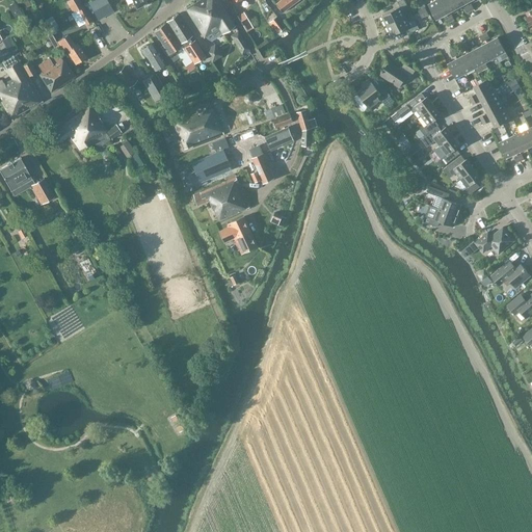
[(5,10),(11,8),(7,0),(2,3),(5,10)]
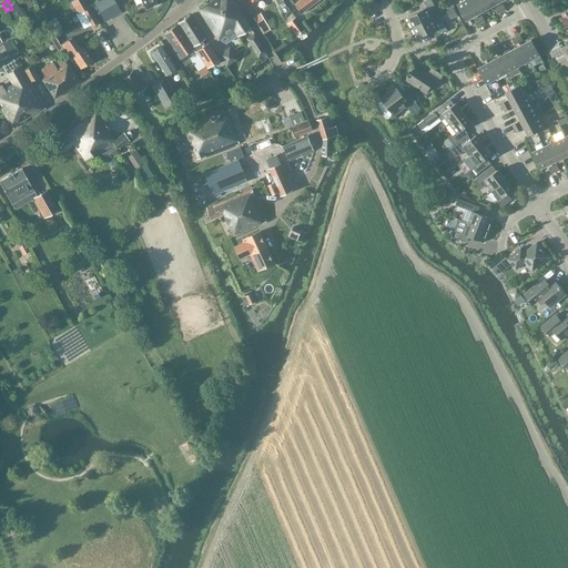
[(77,14),(82,12),(91,28),(99,23),(84,0),(73,0),(70,2),(77,14)]
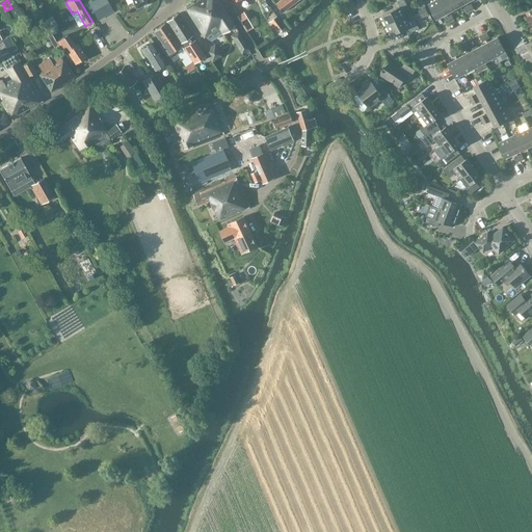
[(112,11),(105,0),(90,0),(87,2),(98,20),(112,11)]
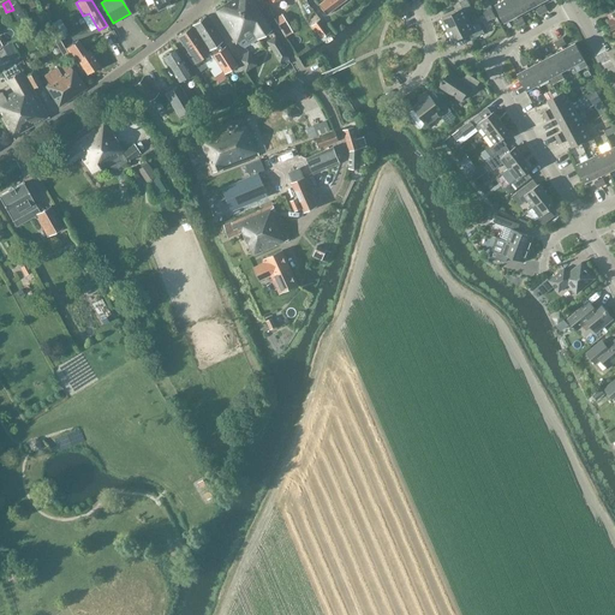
[(153,0),(157,9),(157,10),(159,10),(165,6),(174,3),(174,1),(177,0),(153,0)]
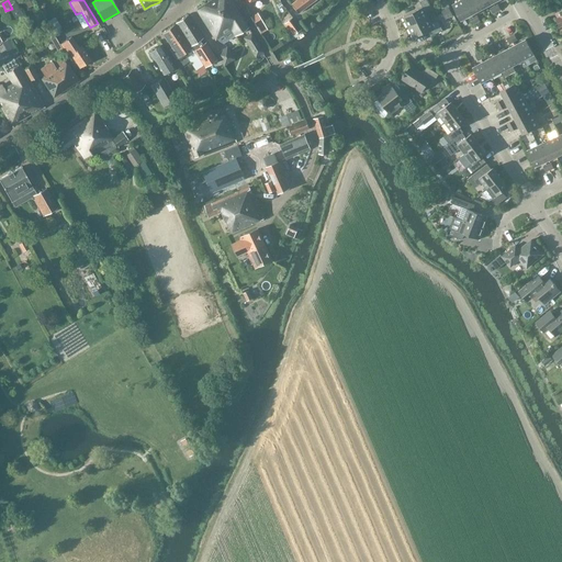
[(229,0),(211,0),(195,10),(215,41),(232,30),(235,35),(247,27),(229,0)]
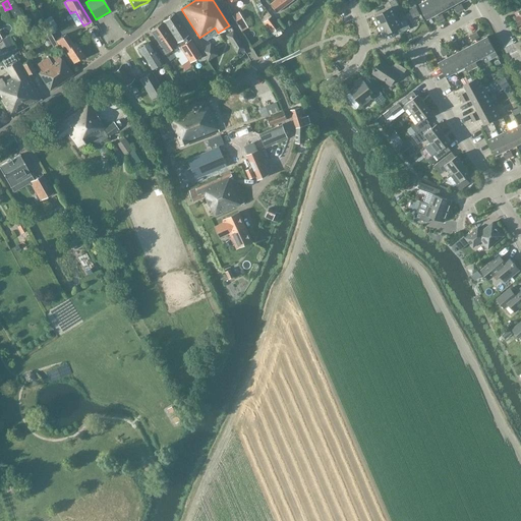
[(276,0),(270,4),(276,12),(292,0),(276,0)]
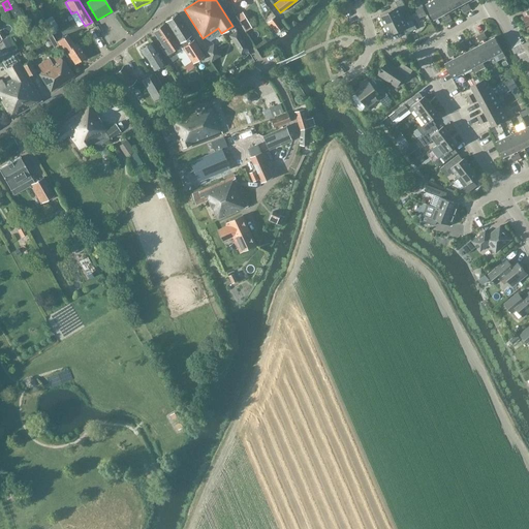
[(379,17),(384,26),(403,17),(400,11),(405,7),(401,0),(398,0),(395,2),(398,7),(379,17)]
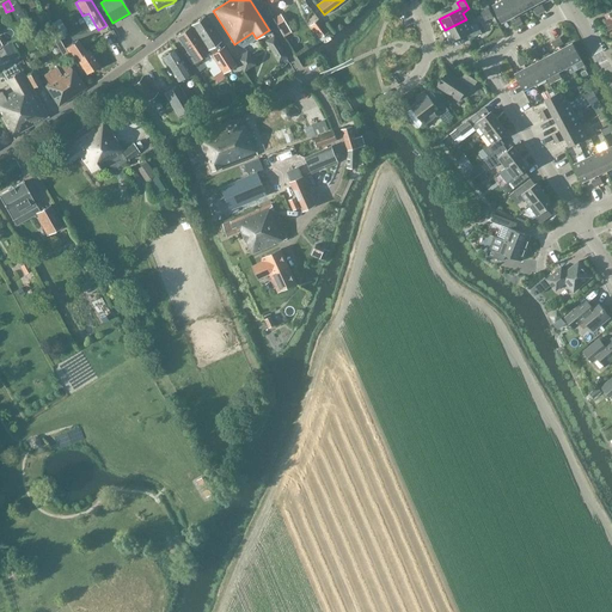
[(513,17),(503,0),(502,0),(493,6),(501,23),(513,17)]
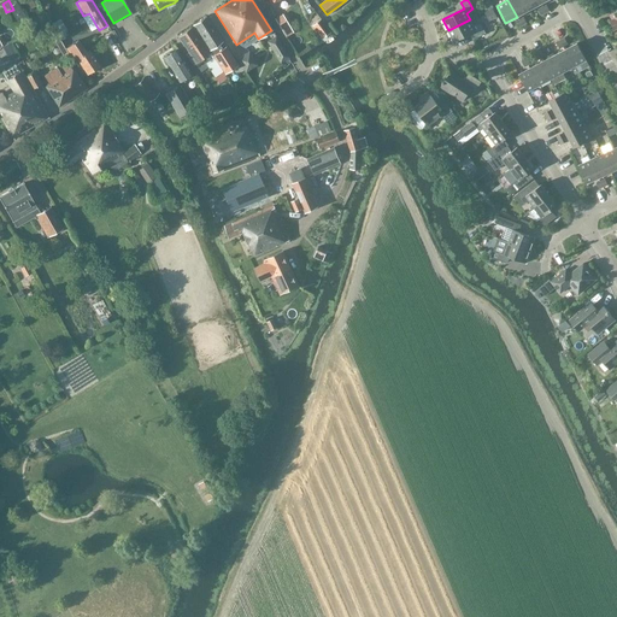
[(529,10),(523,0),(507,0),(517,17),(529,10)]
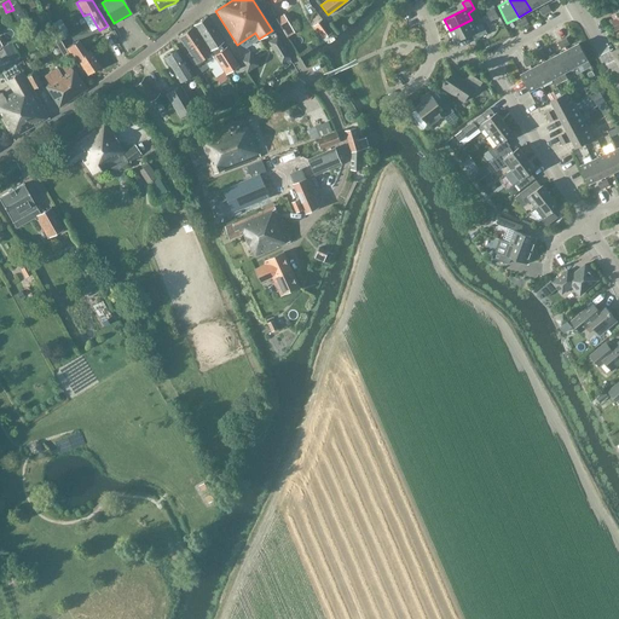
[(543,4),(539,0),(525,0),(531,10),(543,4)]
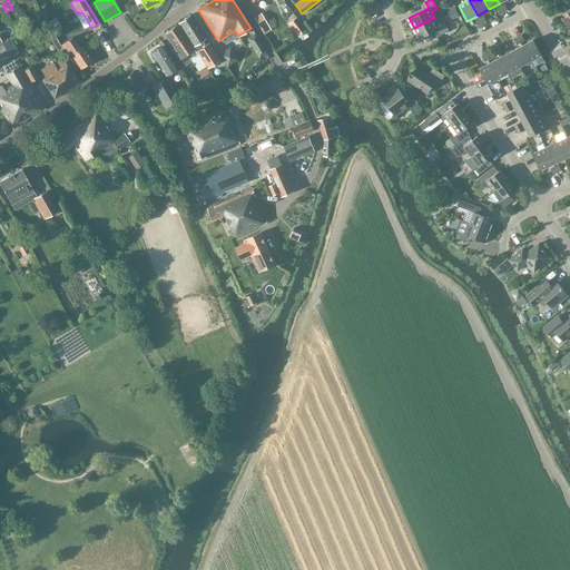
[(452,20),(459,17),(455,8),(448,11),(452,20)]
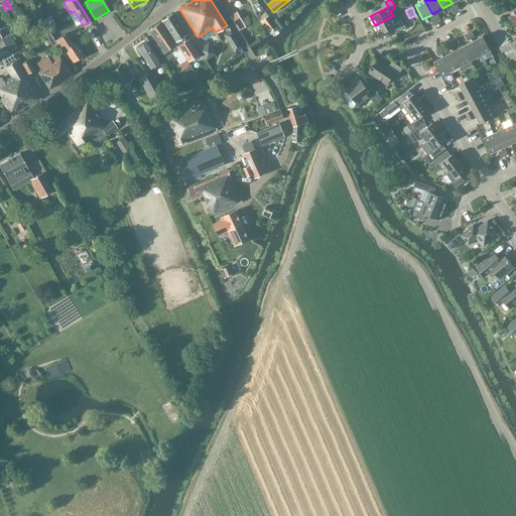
[(235,13),(230,16),(236,25),(240,22),(235,13)]
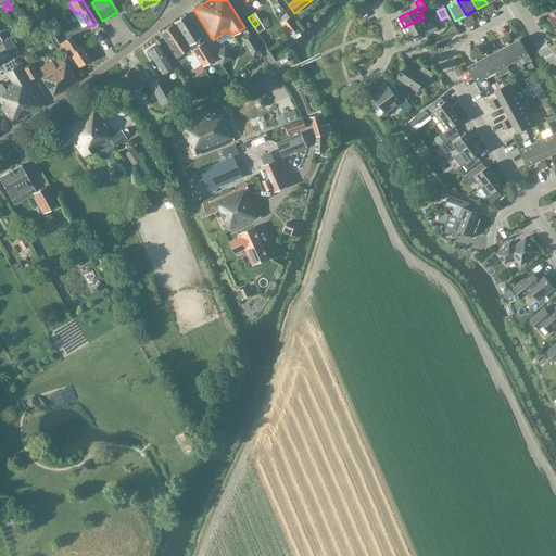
[(202,66),(203,66),(207,63),(214,59),(203,42),(200,45),(197,39),(200,37),(186,15),(180,17),(174,23),(190,47),(189,48),(200,65),(201,64),(202,66)]
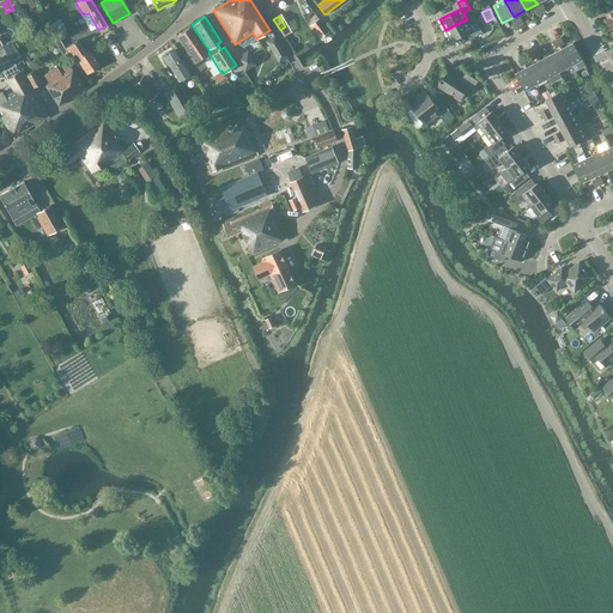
[(47,20),(53,37),(60,35),(53,18),(47,20)]
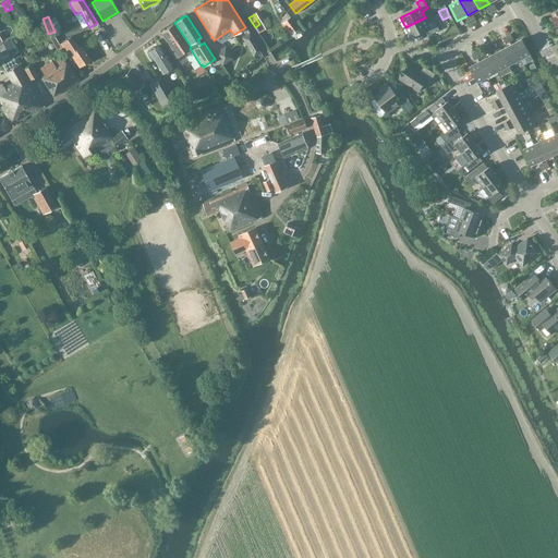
[(427,23),(425,17),(405,27),(411,38),(425,31),(427,36),(439,31),(435,22),(427,23)]
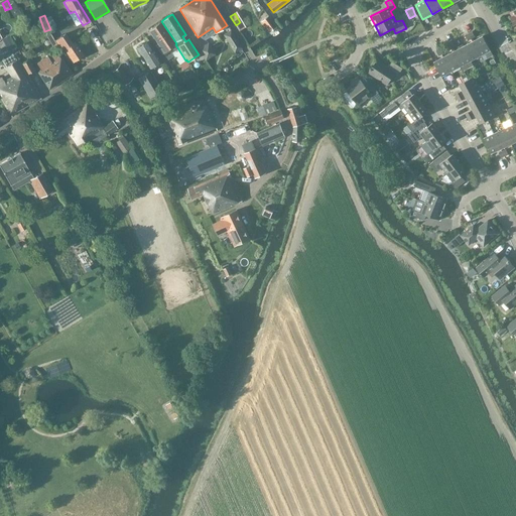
[(268,17),(262,22),(269,31),(275,27),(268,17)]
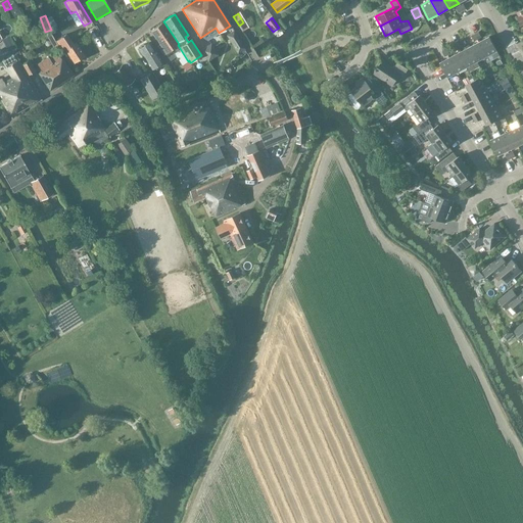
[(182,65),(188,61),(178,45),(177,45),(162,22),(151,31),(160,45),(158,46),(163,55),(172,50),(182,65)]
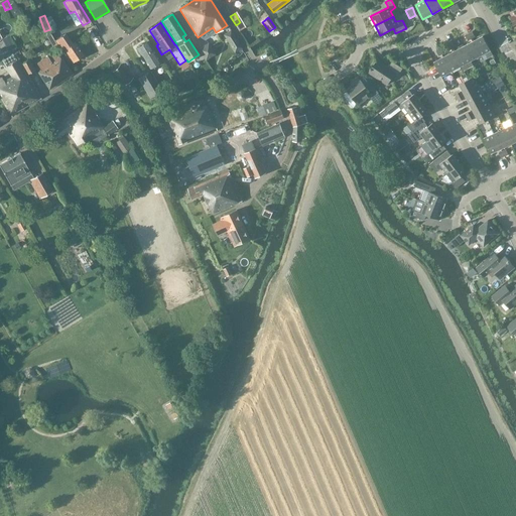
[(231,31),(225,34),(236,51),(241,48),(231,31)]
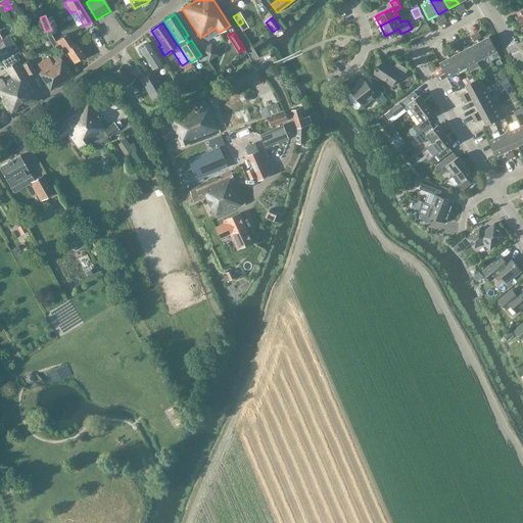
[(65,35),(56,41),(63,51),(65,50),(74,62),(84,55),(76,43),(73,44),(65,35)]
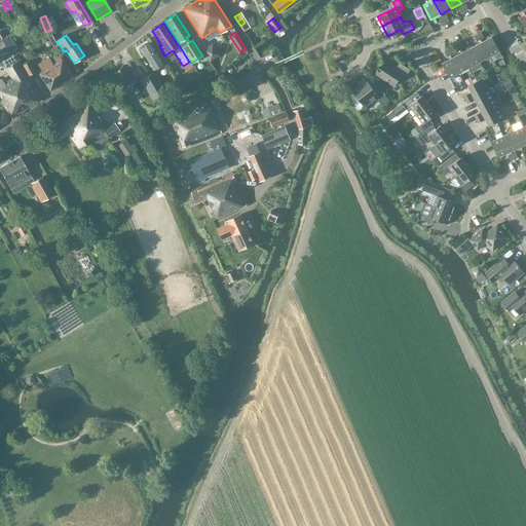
[(492,37),(482,42),(490,57),(499,51),(492,37)]
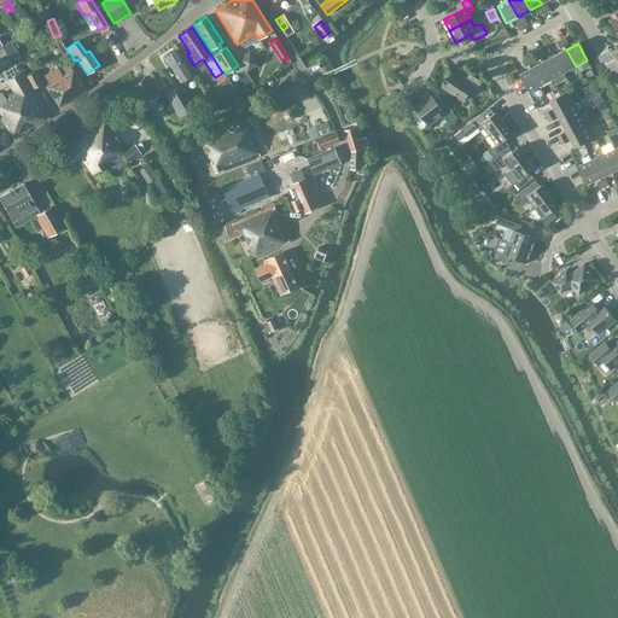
[(190,76),(191,79),(193,77),(178,50),(172,53),(169,52),(164,56),(164,57),(163,58),(178,83),(190,76)]
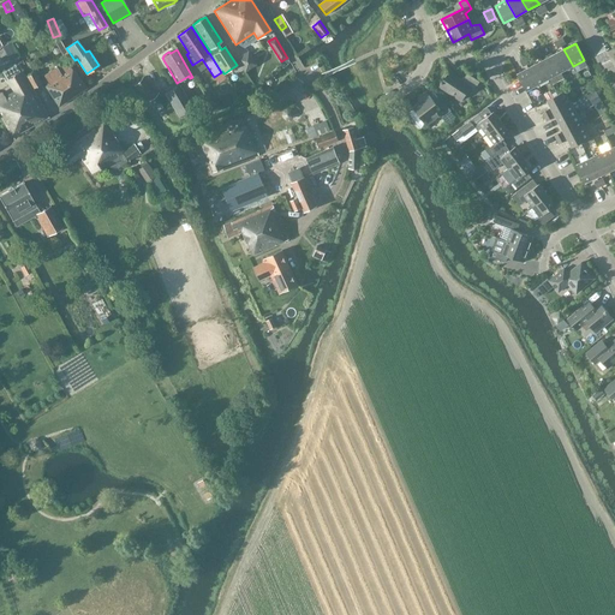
[(573,66),(563,49),(553,55),(561,72),(573,66)]
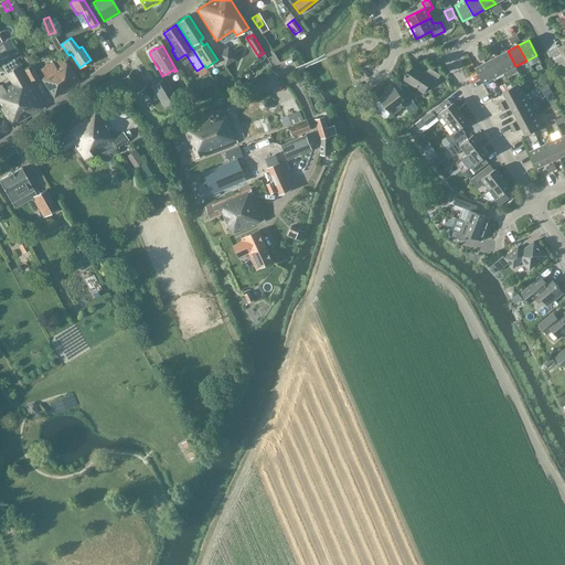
[(236,60),(227,48),(216,54),(224,66),(236,60)]
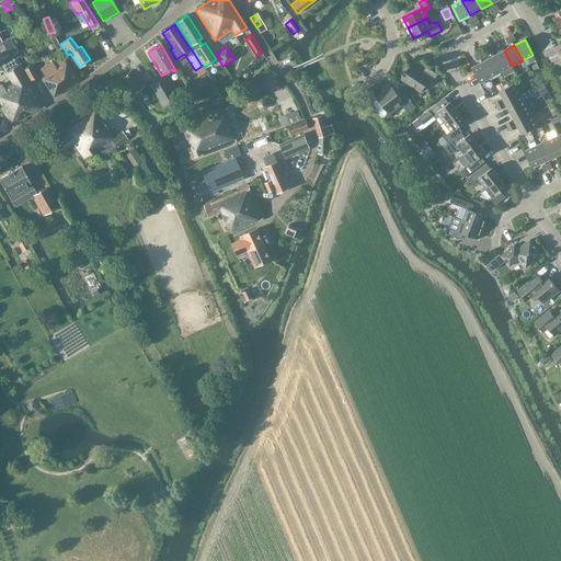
[(512,66),(504,50),(493,56),(501,71),(512,66)]
